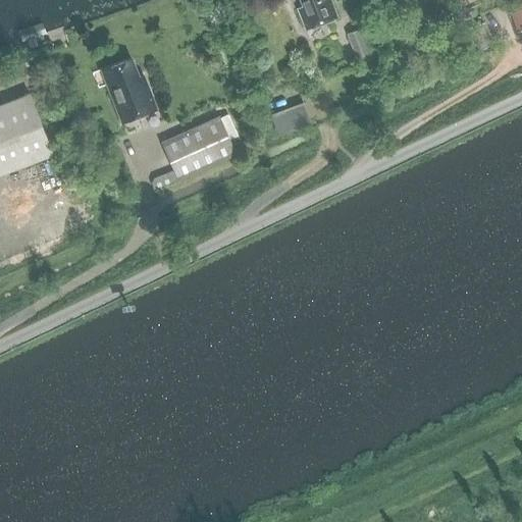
[(305,32),(336,19),(328,0),(298,0),(302,7),(296,9),(305,32)]
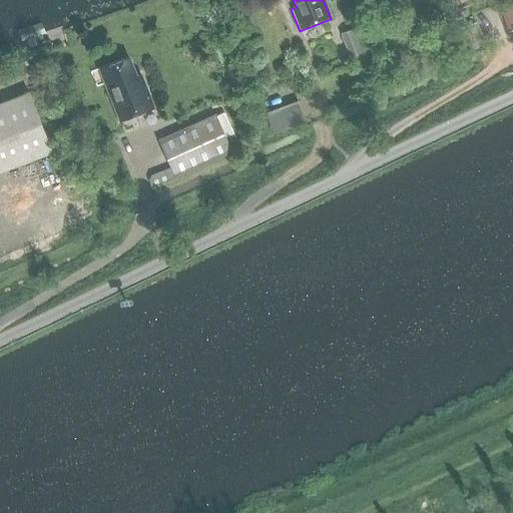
[(512,29),(512,3),(499,9),(508,32),(512,29)]
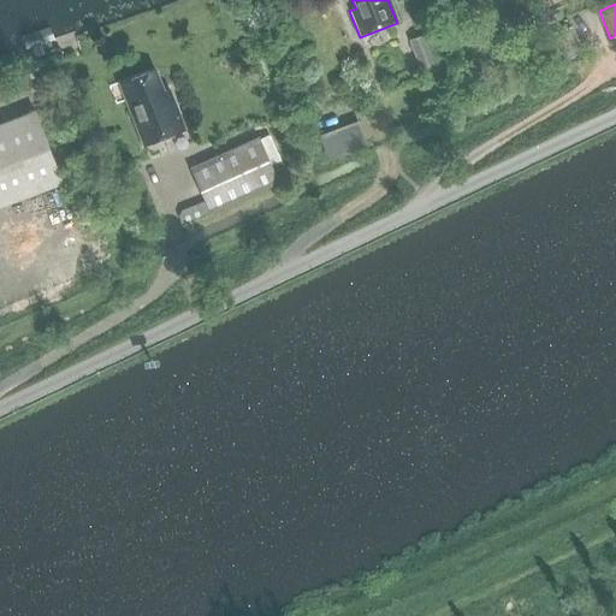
[(560,53),(579,47),(574,33),(555,39),(560,53)]
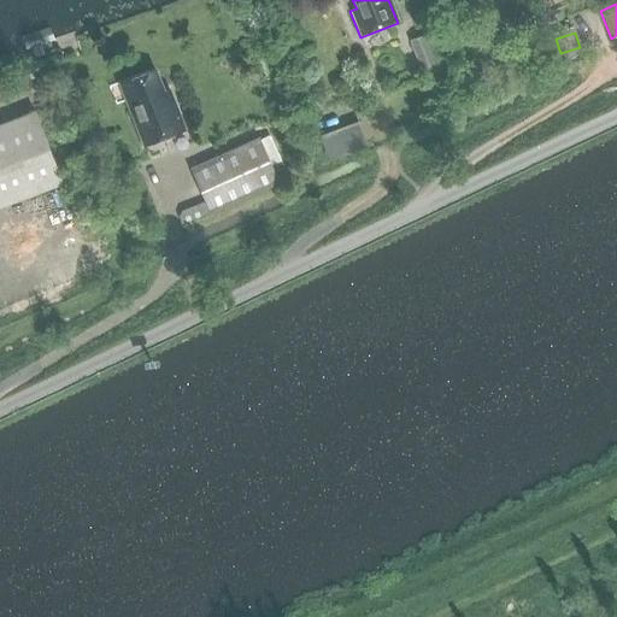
[(422,35),(407,41),(418,68),(433,63),(422,35)]
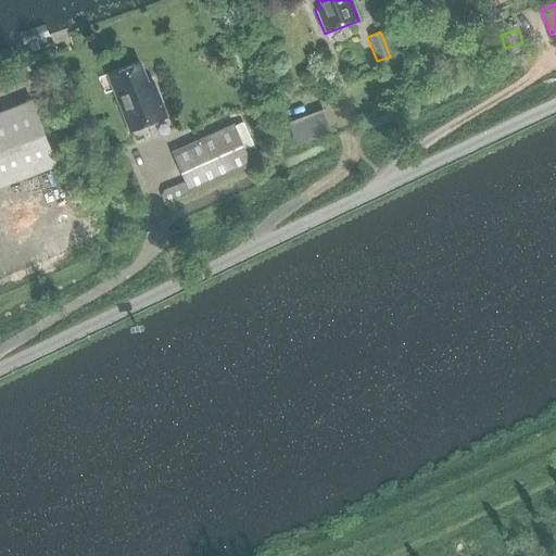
[(138,62),(106,74),(129,130),(165,116),(154,89),(149,91),(138,62)]
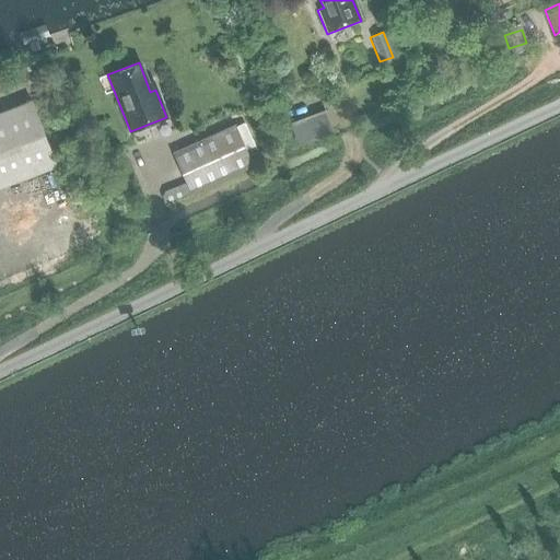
[(0,187),(55,166),(31,103),(0,114),(0,187)]
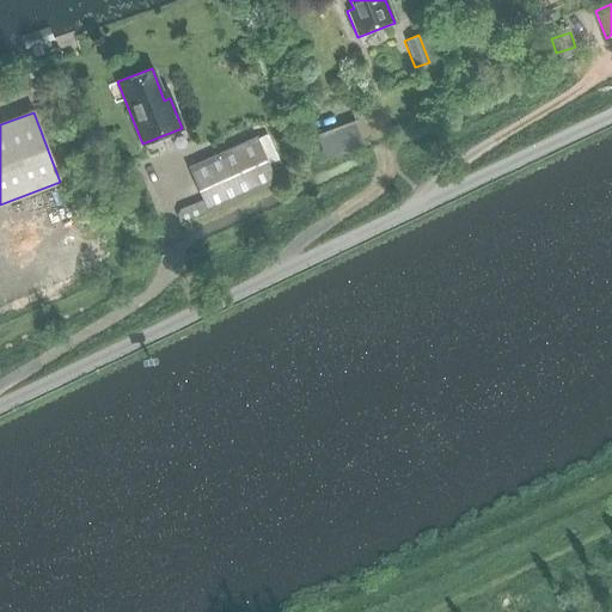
[(316,135),(325,159),(366,144),(357,120),(316,135)]
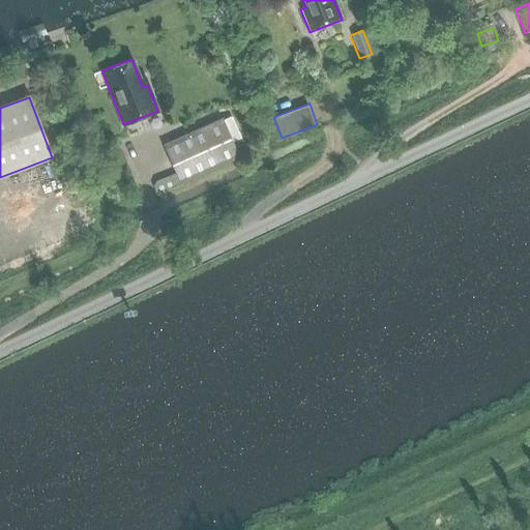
[(239,157),(222,119),(162,145),(179,184),(239,157)]
